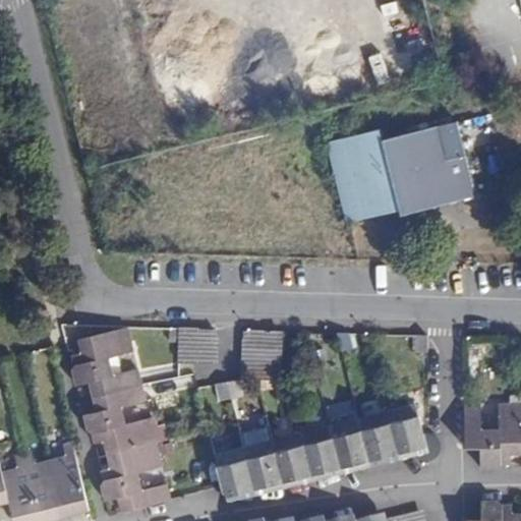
[(375,63),(377,85),(408,84),(408,62),(375,63)]
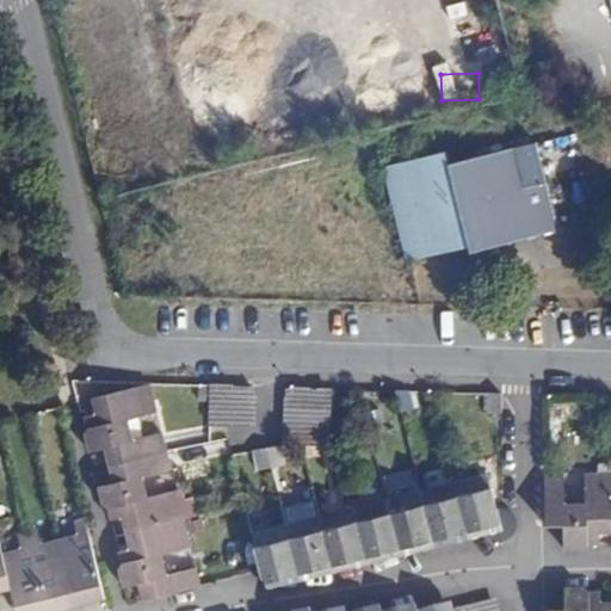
[(469,247),(470,253),(514,241),(557,230),(535,143),(449,165),(445,152),(383,167),(407,263),(469,247)]
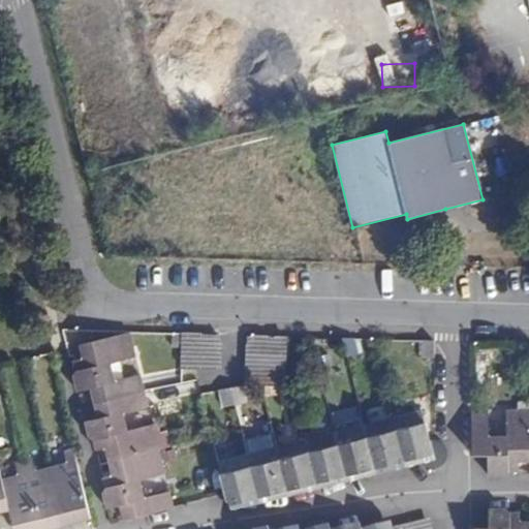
[(76,372),(73,373),(75,381),(78,390),(90,389),(94,403),(144,391),(141,374),(116,380),(111,364),(135,358),(130,332),(127,332),(81,343),(84,359),(74,361),(76,372)]
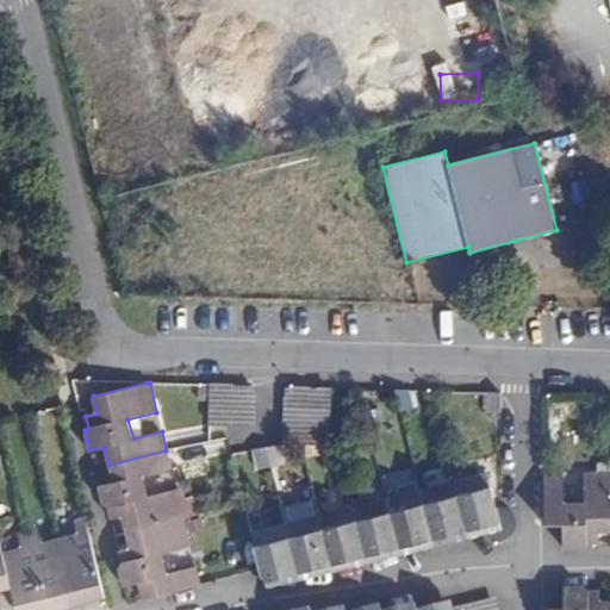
[(253,386),(212,385),(211,403),(253,405),(253,386)]
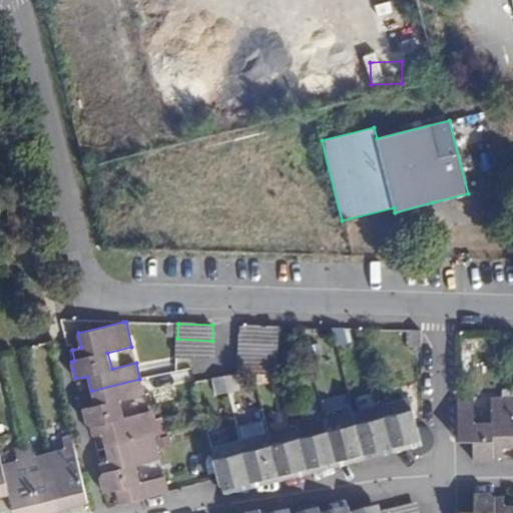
[(277,328),(242,326),(242,343),(277,344),(277,328)]
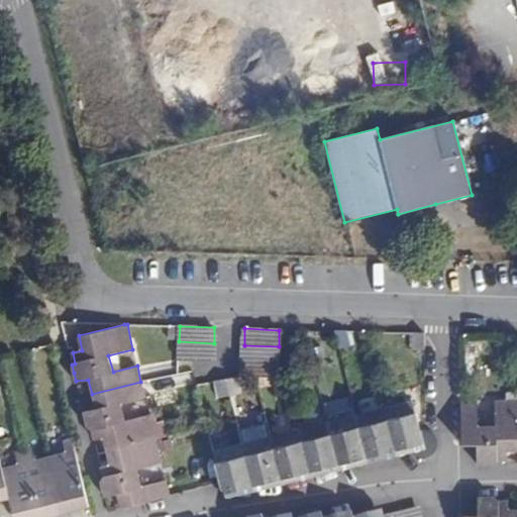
[(346,331),(334,331),(339,349),(348,346),(346,331)]
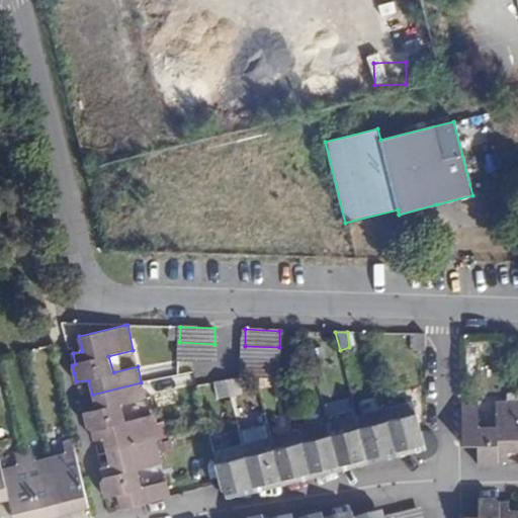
[(426,335),(414,334),(414,351),(426,351),(426,335)]
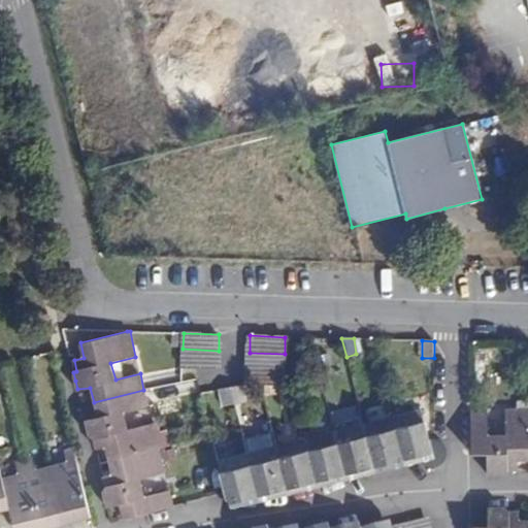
[(217,367),(219,351),(183,349),(183,366),(217,367)]
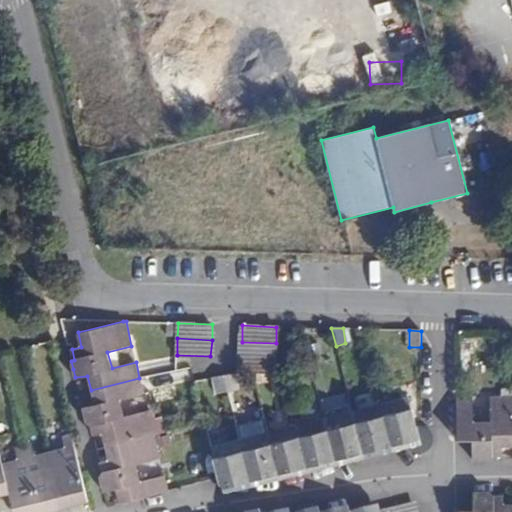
[(276,343),(242,342),(241,357),(276,358),(276,343)]
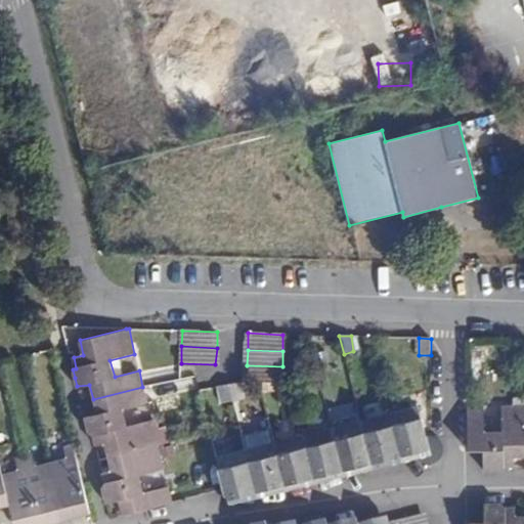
[(282,366),(247,365),(246,382),(282,383),(282,366)]
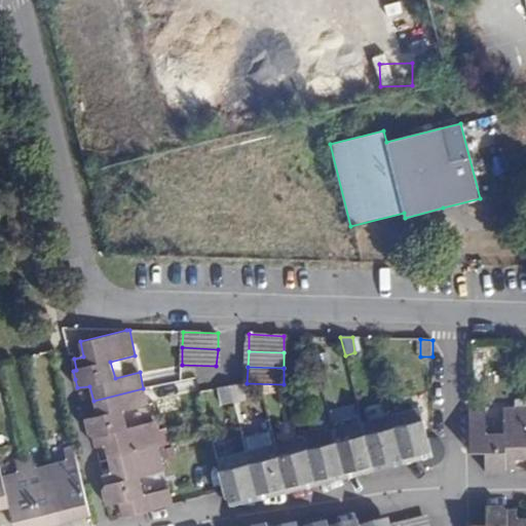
[(229,385),(233,403),(241,402),(239,384),(229,385)]
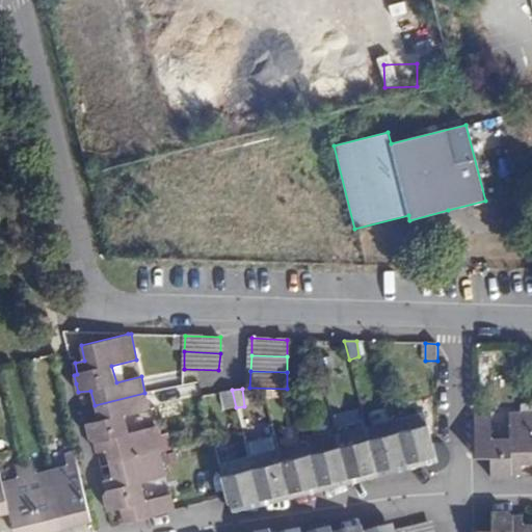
[(222,409),(236,407),(232,390),(219,392),(222,409)]
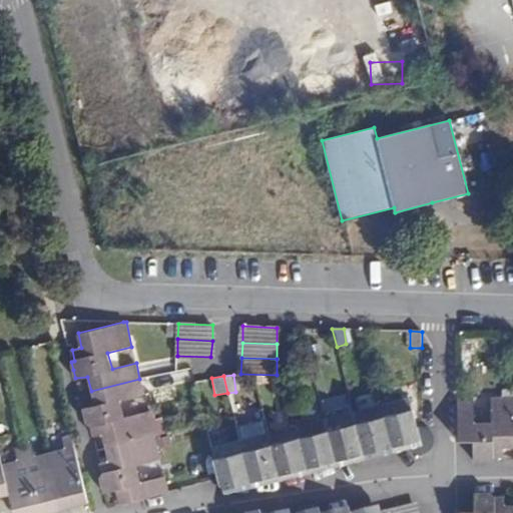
[(94,405),(82,409),(84,414),(87,424),(91,425),(93,437),(102,435),(106,447),(154,436),(148,411),(122,417),(118,400),(143,394),(139,379),(91,391),(94,405)]
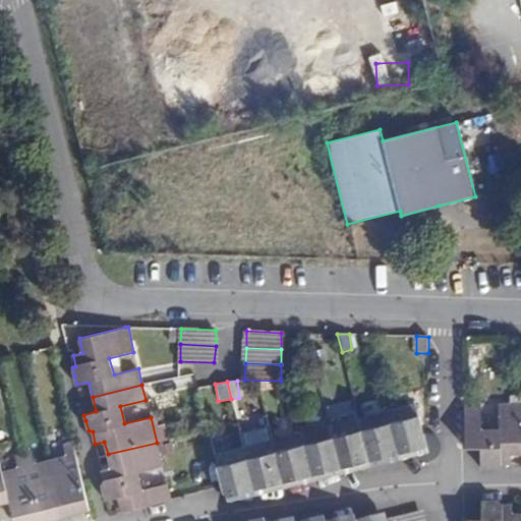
[(520,454),(520,403),(499,404),(500,429),(482,429),(481,404),(465,404),(465,449),(480,449),(481,469),(497,468),(501,463),(511,464),(510,455),(520,454)]
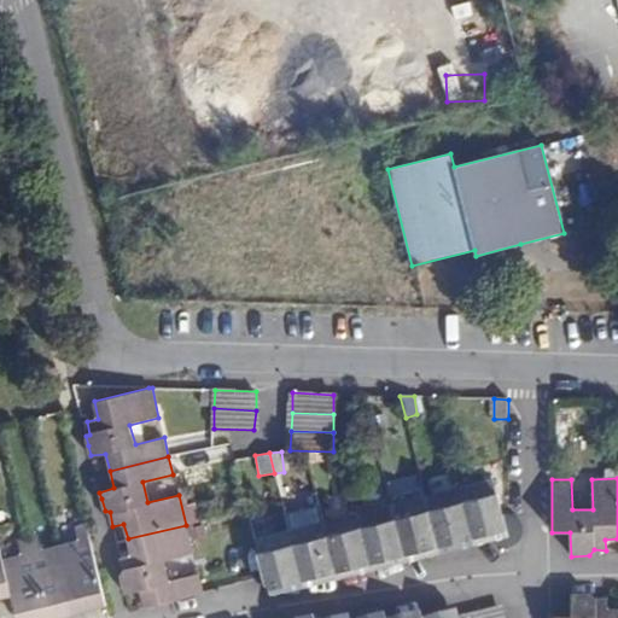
[(497,494),(464,502),(472,538),(489,535),(506,529),(497,494)]
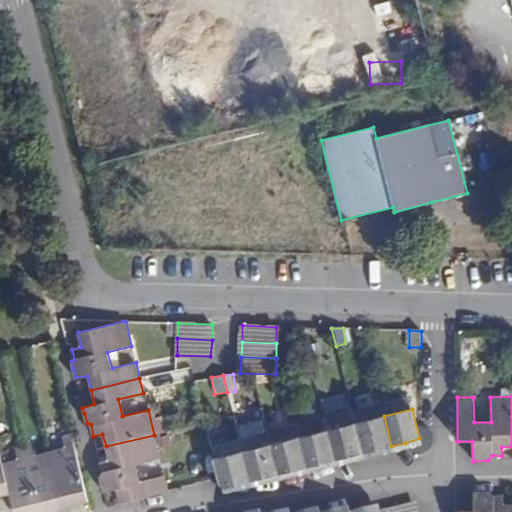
[(391,446),(384,416),(355,423),(363,453),(376,449),(391,446)]
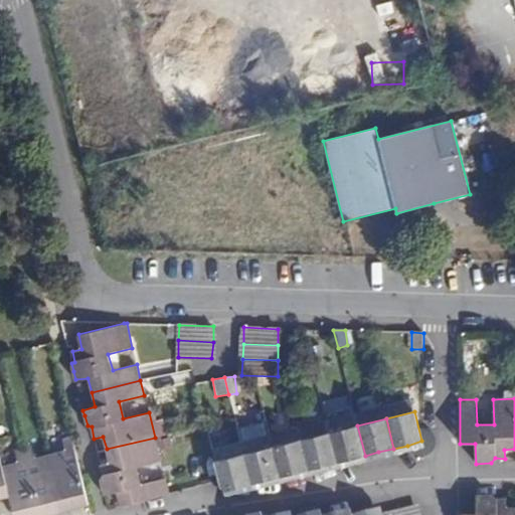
[(357,425),(330,433),(337,463),(352,459),(365,456),(357,425)]
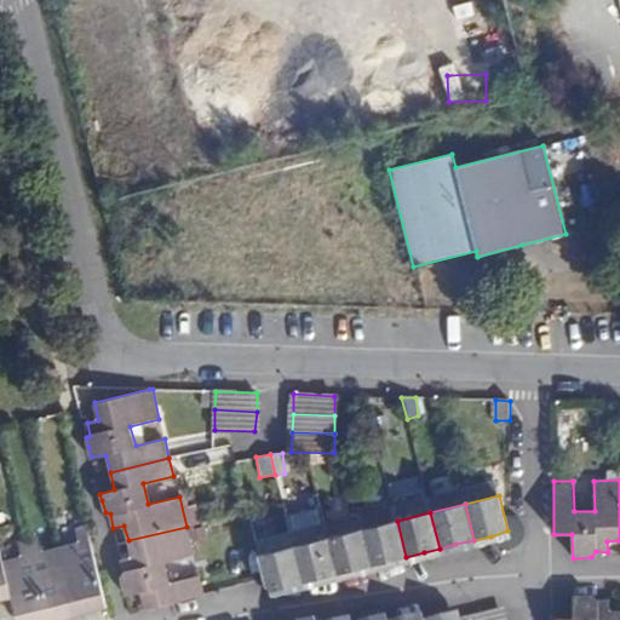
[(406,557),(397,521),(362,529),(371,566),(386,562),(406,557)]
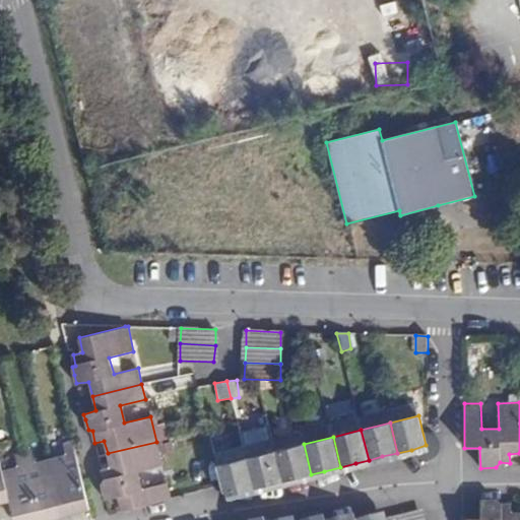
[(66,455),(51,459),(63,508),(74,505),(76,513),(89,509),(72,442),(63,444),(66,455)]
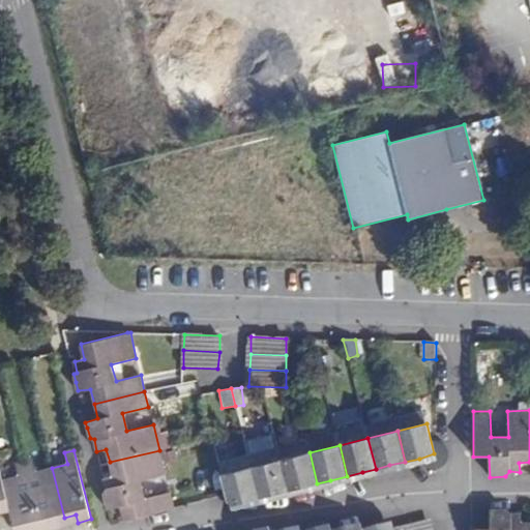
[(120,506),(125,522),(174,509),(169,493),(145,498),(140,481),(165,475),(159,450),(110,462),(113,476),(105,478),(107,491),(104,493),(105,498),(108,508),(120,506)]
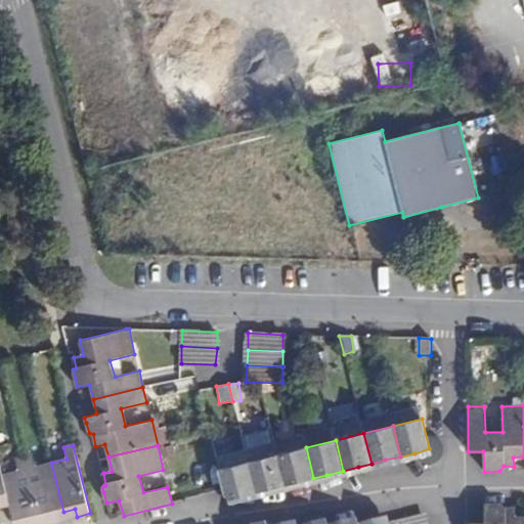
[(313,478),(306,447),(276,454),(285,485),(298,482),(313,478)]
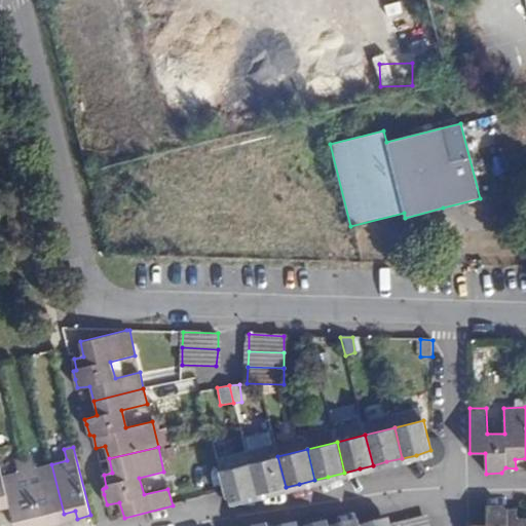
[(64,514),(51,464),(35,468),(32,456),(25,458),(41,525),(44,525),(55,523),(53,517),(64,514)]
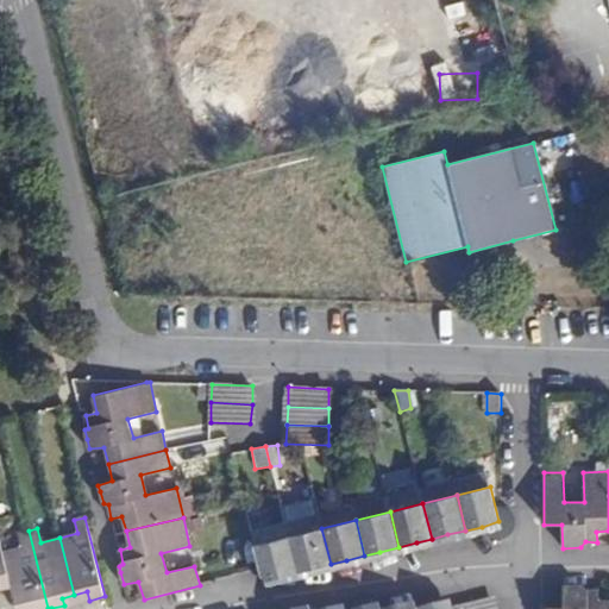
[(331,564),(321,528),(288,537),(297,572),(312,569),(331,564)]
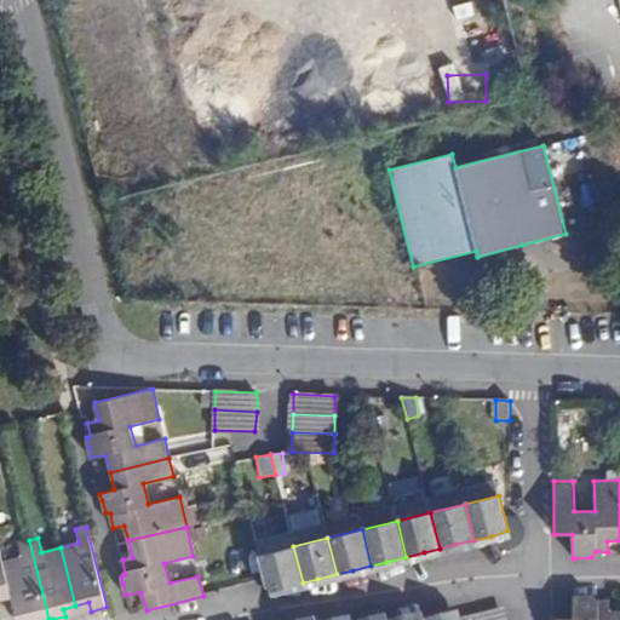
[(49,619),(29,540),(18,544),(22,557),(3,562),(9,589),(11,596),(16,619),(19,619),(30,618),(32,619),(49,619)]
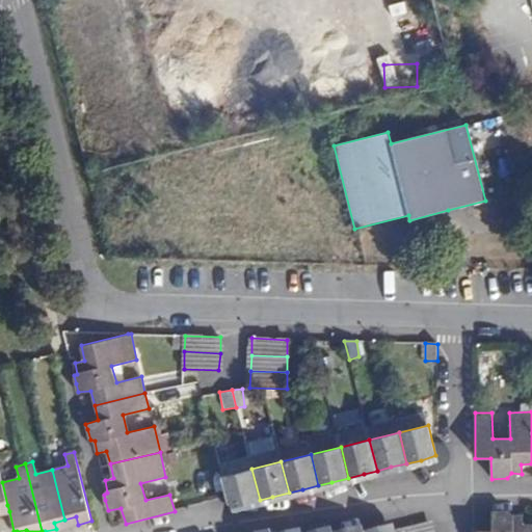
[(222,476),(229,498),(231,507),(249,503),(260,500),(251,469),(222,476)]
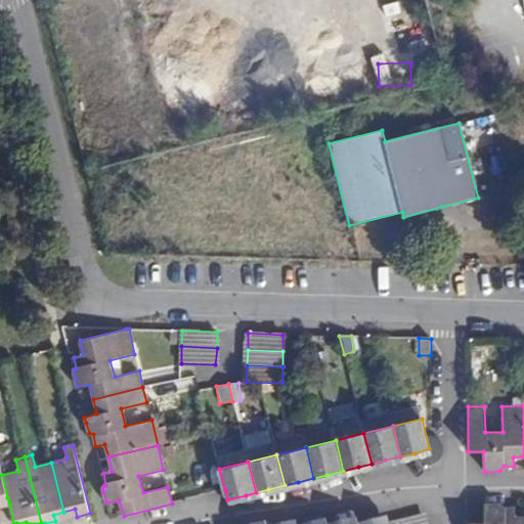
[(144,475),(147,488),(167,484),(164,470),(144,475)]
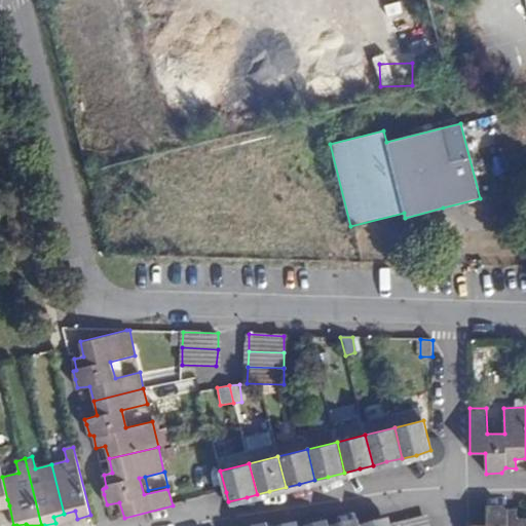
[(525,525),(525,521),(517,521),(517,512),(505,512),(501,508),(486,510),(486,525),(525,525)]
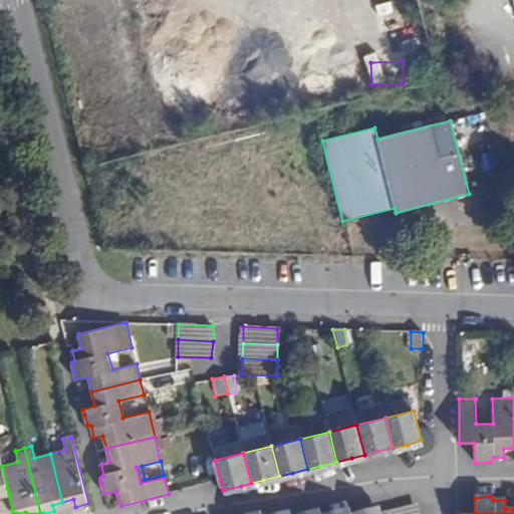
[(416,513),(414,505),(379,513),(416,513)]
